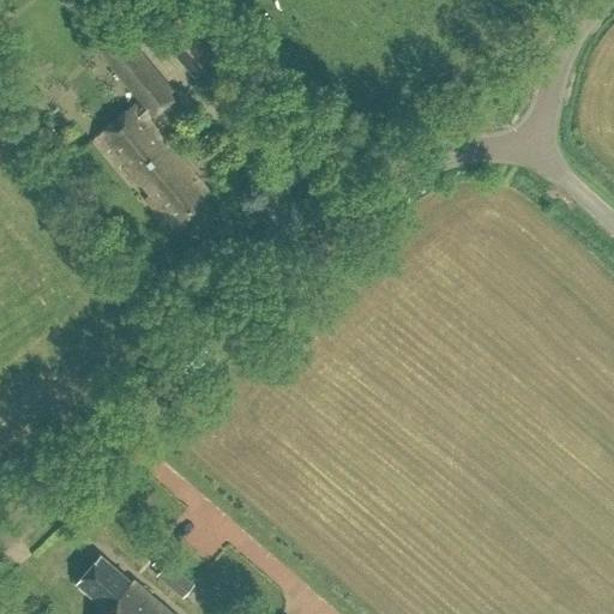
[(194,77),(226,50),(190,7),(158,35),(194,77)]
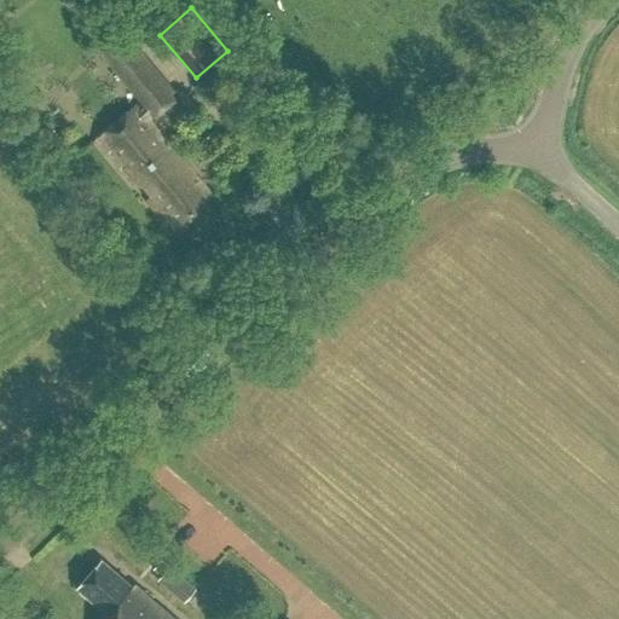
[(175,235),(215,201),(148,121),(175,98),(120,33),(96,51),(139,102),(96,139),(175,235)]
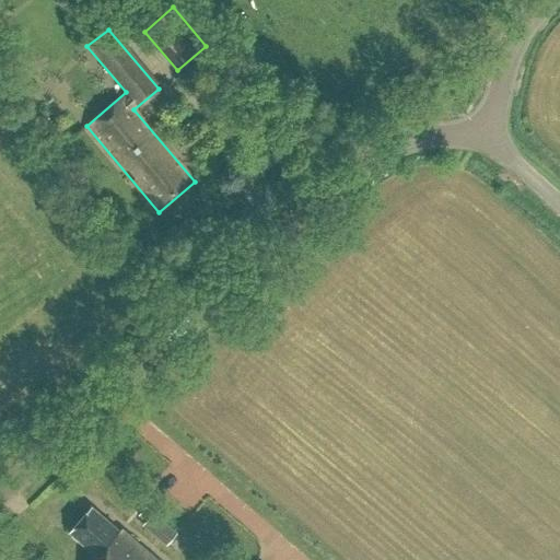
[(191,119),(182,127),(193,140),(202,132),(191,119)]
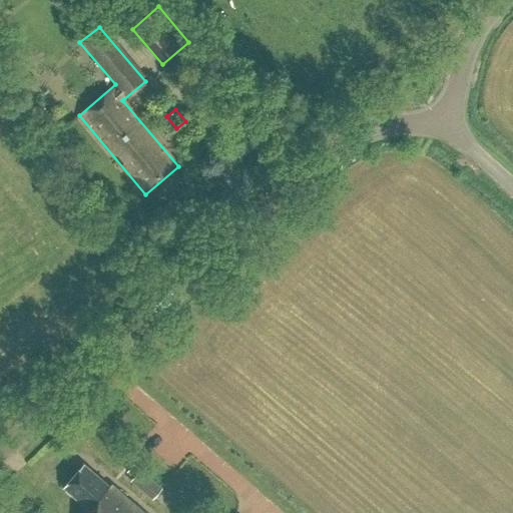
[(130,481),(139,489),(140,488),(145,492),(144,493),(151,500),(161,488),(134,465),(128,472),(134,477),(130,481)]
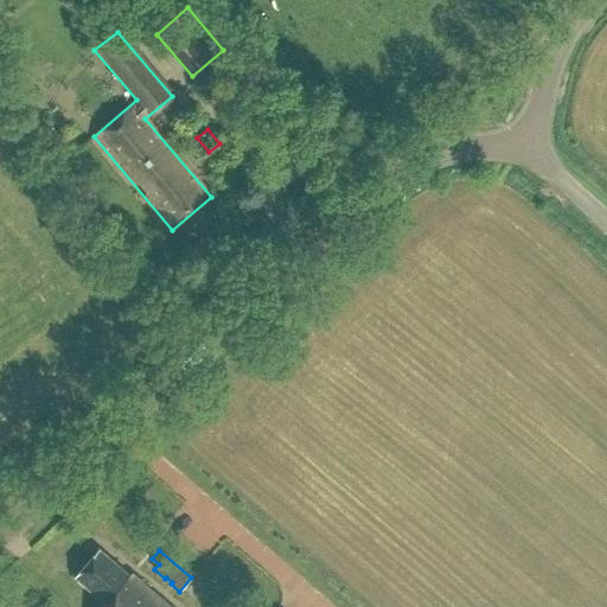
[(98,553),(75,579),(102,604),(98,606),(167,606),(129,573),(126,576),(98,553)]
